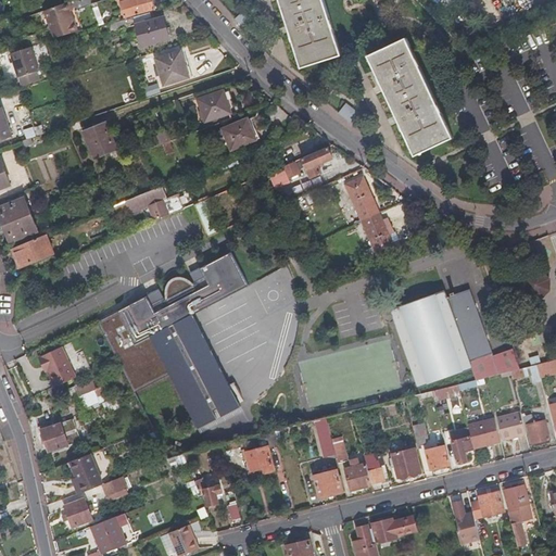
[(71,0),(68,0),(45,8),(51,29),(53,38),(77,32),(72,9),(74,8),(71,0)]
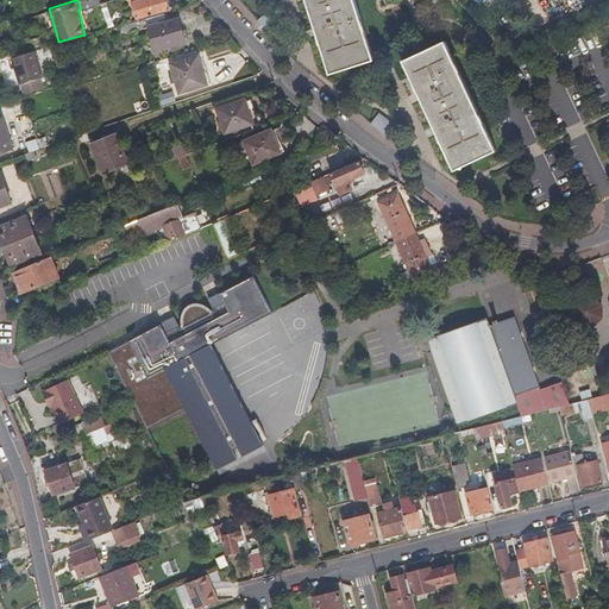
[(132,0),(137,18),(167,10),(163,0),(132,0)]
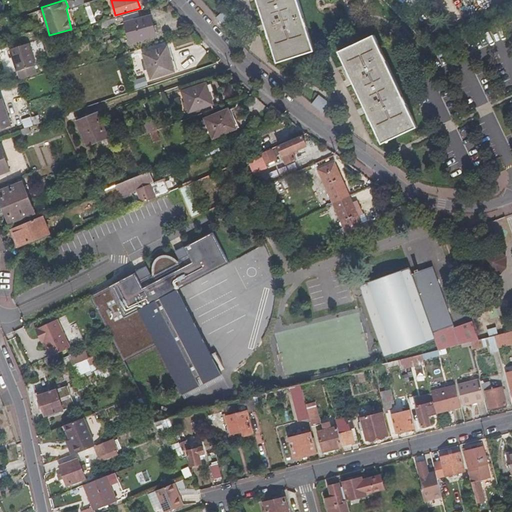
[(298,0),(257,0),(278,62),(315,50),(298,0)]
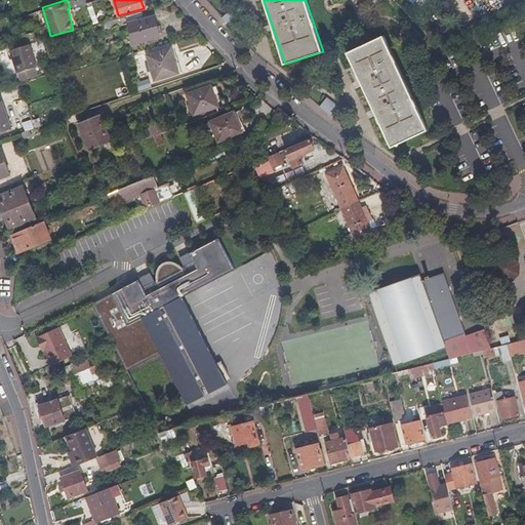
[(97,21),(95,10),(103,9),(101,1),(87,4),(91,22),(97,21)]
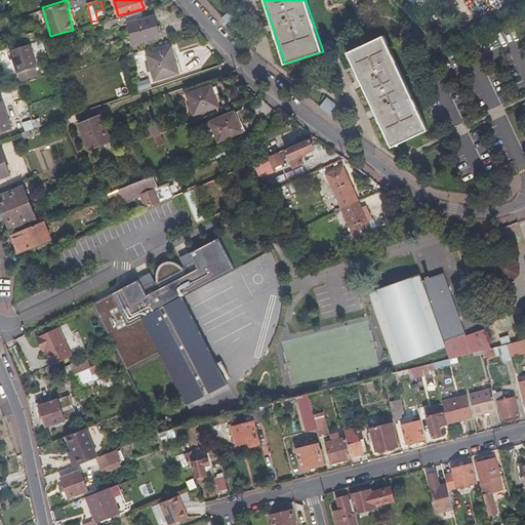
[(154,15),(127,24),(133,43),(160,36),(154,15)]
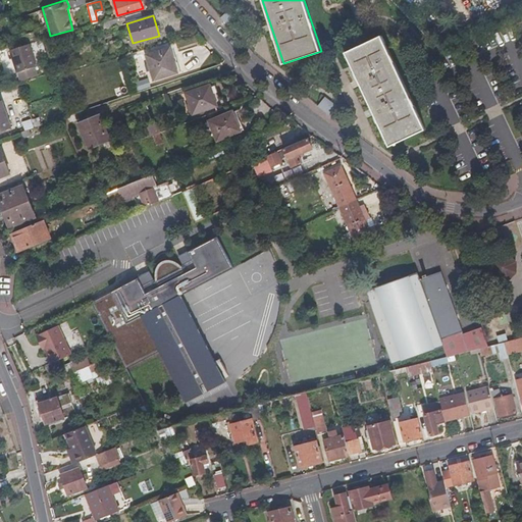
[(240,28),(228,16),(221,22),(231,35),(240,28)]
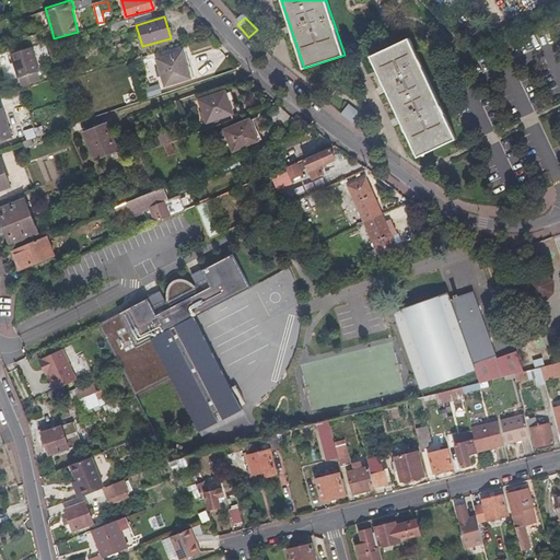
[(419,156),(457,138),(409,37),(371,55),(419,156)]
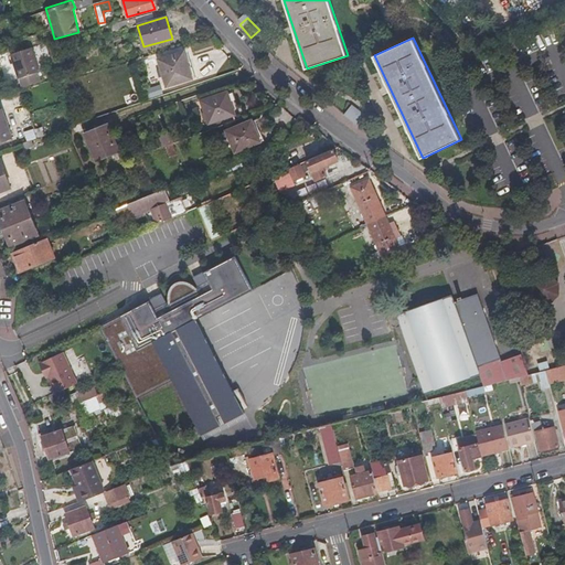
[(18,77),(20,76),(22,85),(39,81),(35,72),(39,72),(31,46),(10,53),(18,77)]
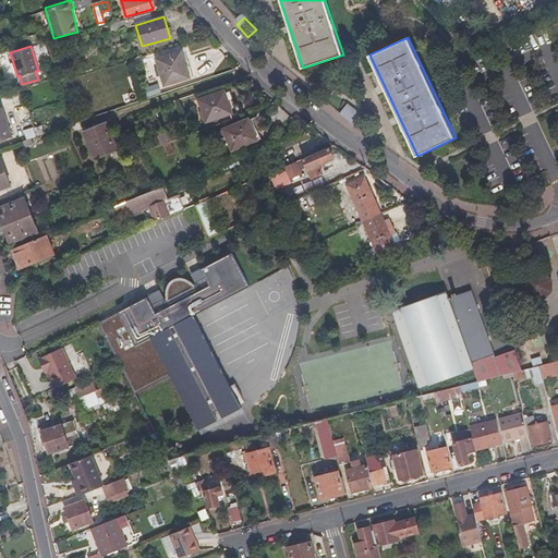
[(183,50),(159,59),(167,84),(192,75),(183,50)]
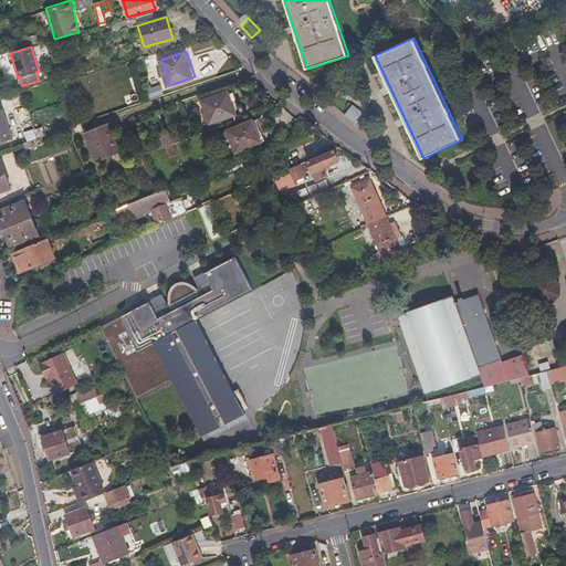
[(161,86),(146,91),(148,98),(164,93),(161,86)]
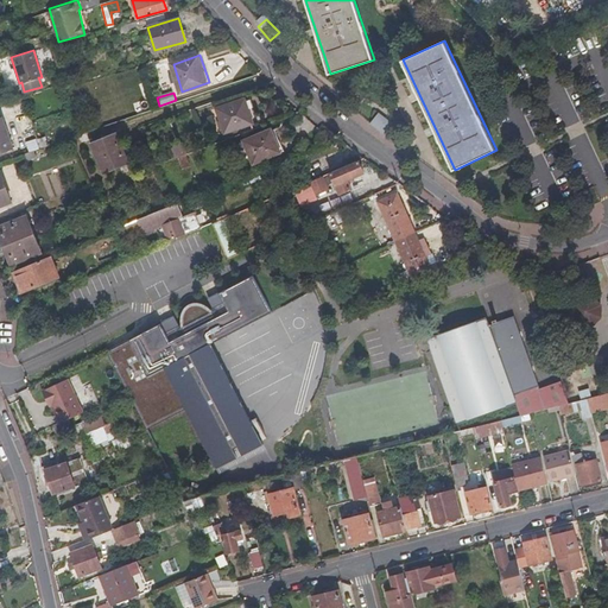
[(247,96),(219,106),(227,131),(255,121),(247,96)]
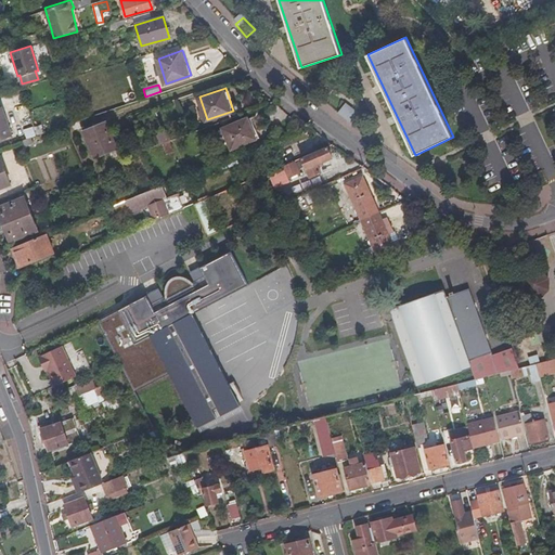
[(0,141),(12,137),(2,107),(0,107),(0,141)]
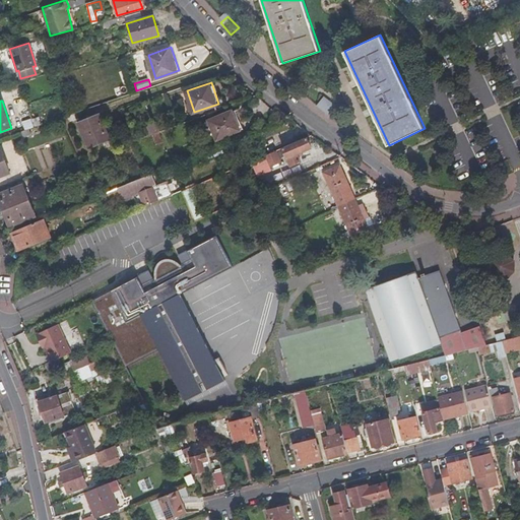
[(325,105),(319,112),(332,122),(338,114),(325,105)]
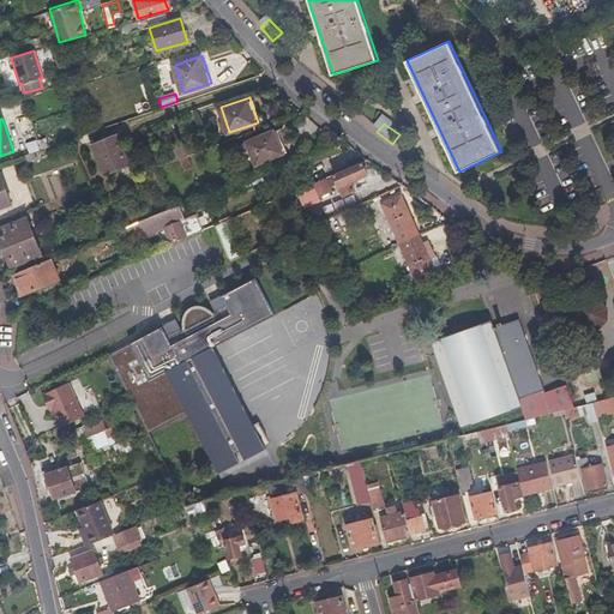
[(276,128),(250,139),(259,162),(284,151),(276,128)]
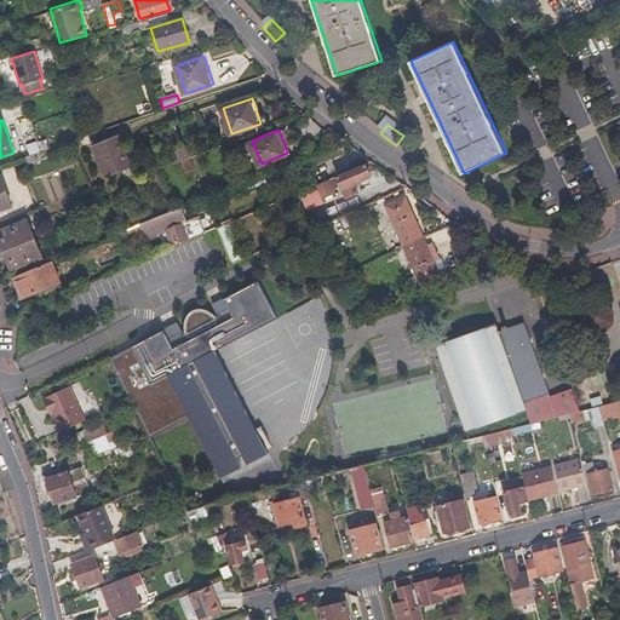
[(38,141),(27,144),(30,155),(41,151),(38,141)]
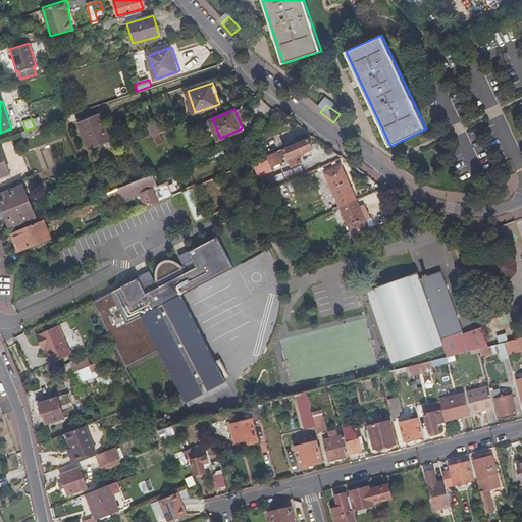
[(90,118),(79,122),(90,148),(110,140),(101,118),(91,121),(90,118)]
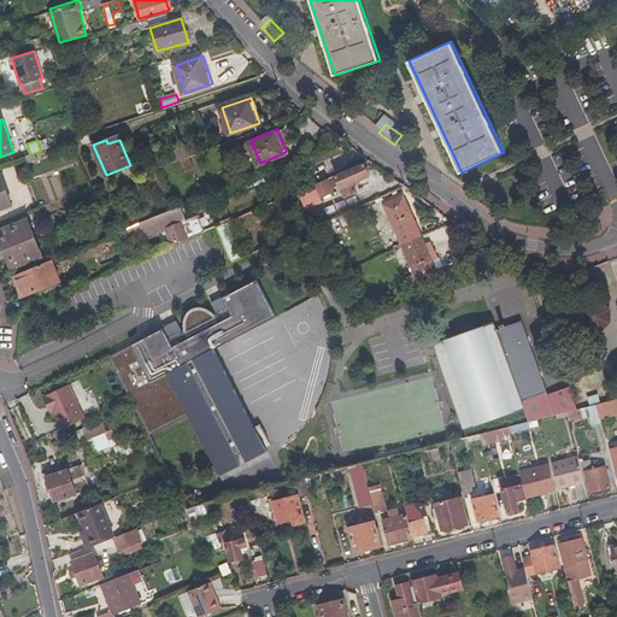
[(177,147),(184,172),(194,170),(187,144),(177,147)]
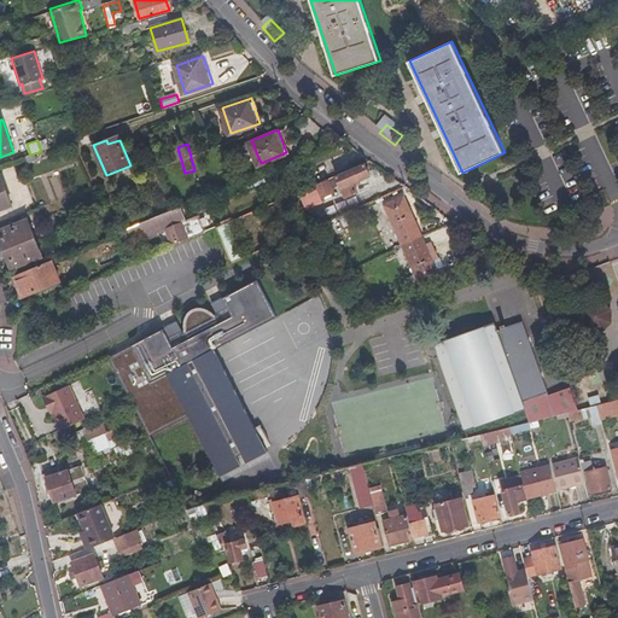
[(357,184),(368,180),(361,163),(334,175),(344,200),(355,196),(354,190),(359,188),(357,184)]
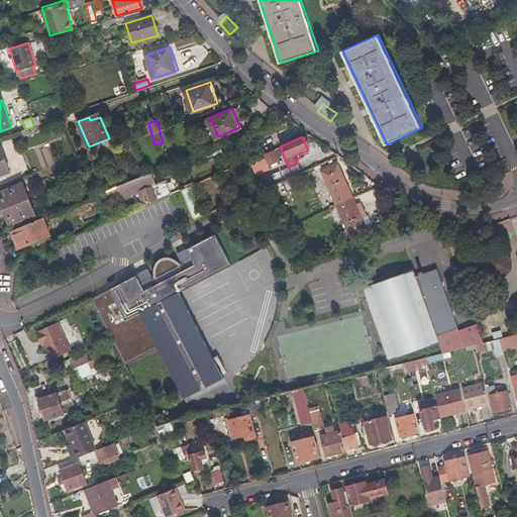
[(0,147),(0,175),(10,172),(0,147)]
